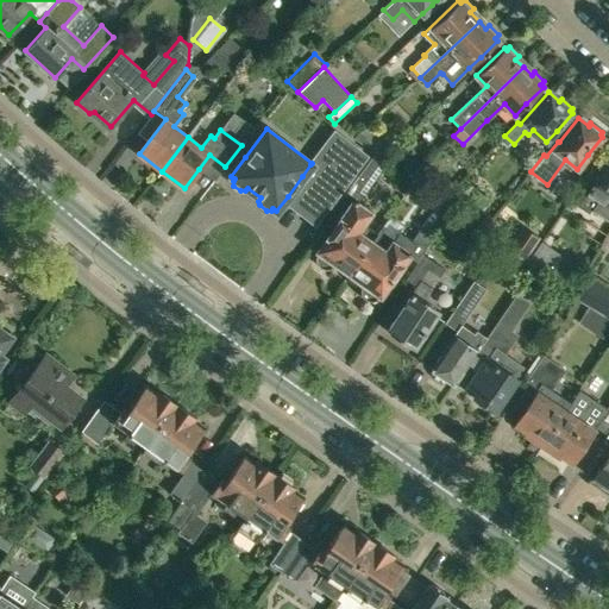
[(383,159),(400,143),(390,133),(382,142),(374,150),(383,159)]
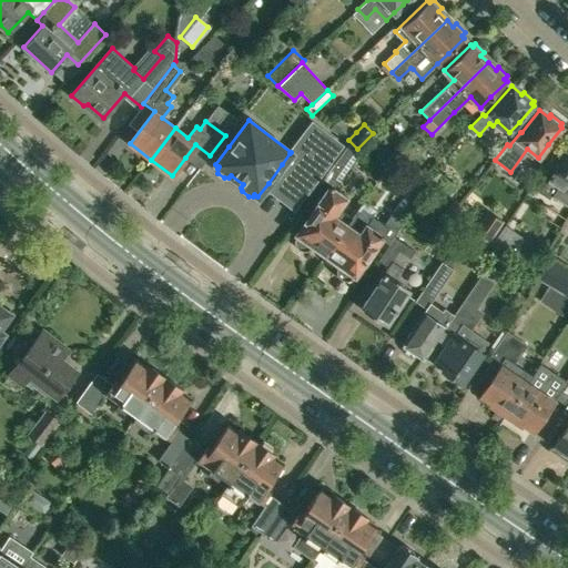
[(474,137),(477,132),(470,127),(466,131),(474,137)]
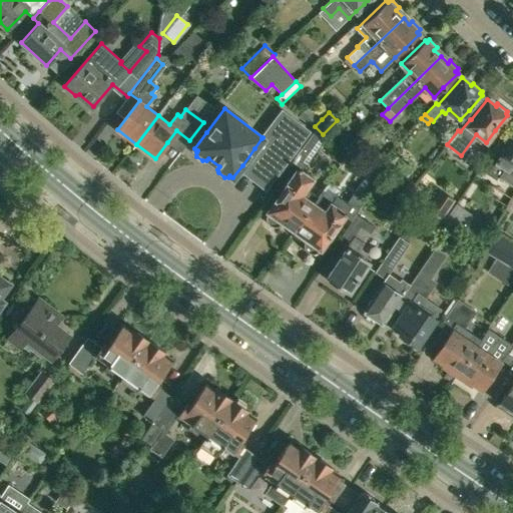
[(295,230),(313,203),(318,197),(306,188),(314,177),(303,170),(326,137),(316,130),(292,163),(299,167),(267,212),(267,213),(266,215),(266,217),(266,218),(267,219),(267,220),(267,221),(268,222),(269,223),(270,224),(272,225),(273,225),(274,226),(276,226),(278,225),(279,225),(281,224),(282,222),(283,221),(295,230)]
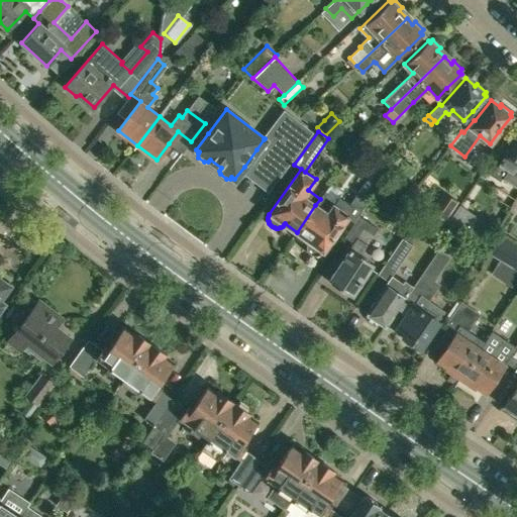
[(516,166),(516,135),(500,164),(499,164),(492,174),(501,180),(507,170),(511,172),(515,165),(516,166)]
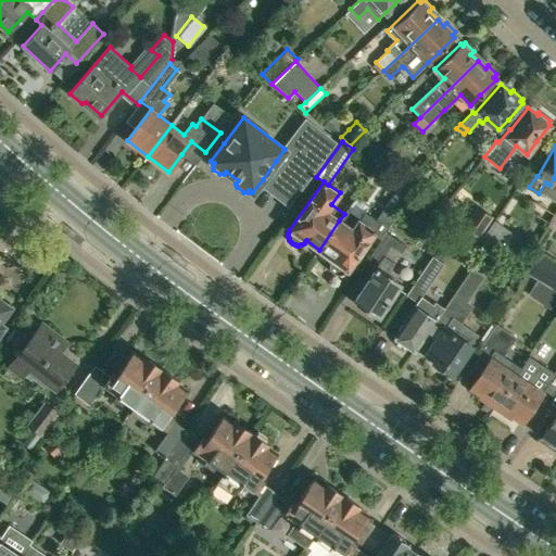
[(381,238),(386,231),(412,192),(401,185),(377,220),(352,203),(344,214),(339,220),(319,250),(331,258),(331,260),(330,261),(329,262),(329,264),(329,266),(330,267),(330,269),(331,270),(332,272),(333,273),(335,274),(337,274),(338,274),(340,274),(341,274),(343,273),(344,273),(345,272),(346,270),(348,269),(373,232),(381,238)]
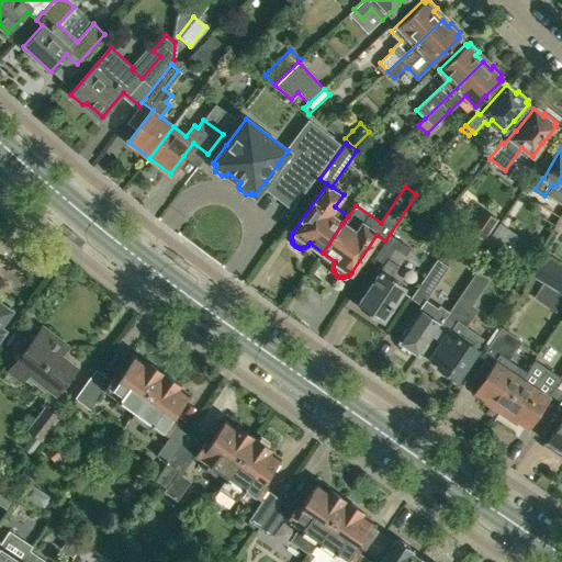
[(467,229),(483,240),(496,221),(480,210),(467,229)]
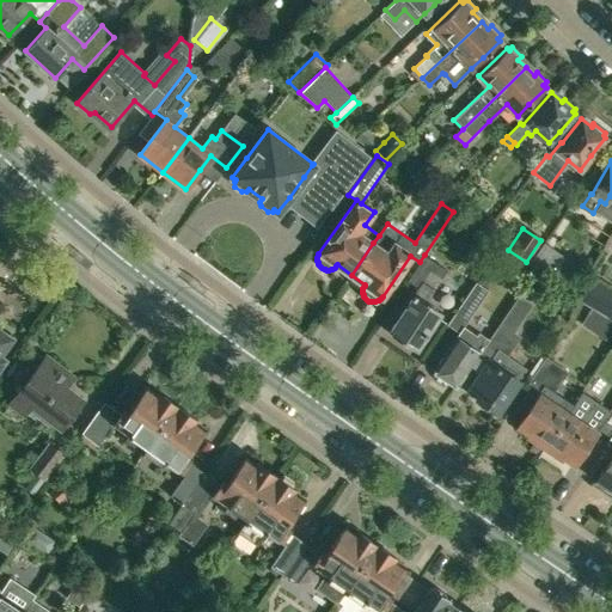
[(543,243),(530,264),(567,289),(580,268),(543,243)]
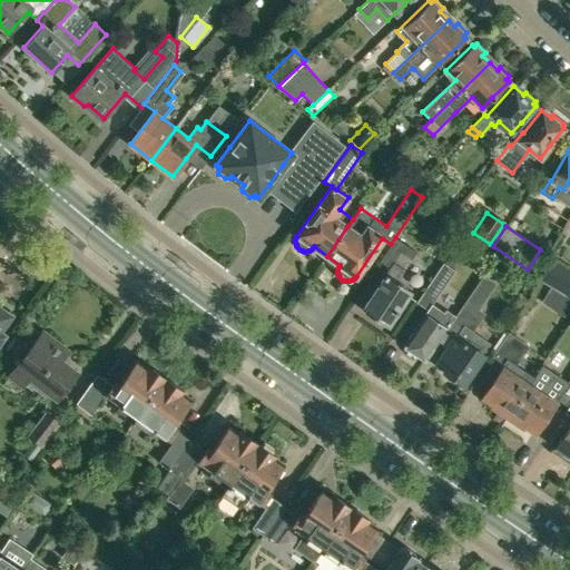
[(72,235),(68,239),(81,251),(86,245),(72,235)]
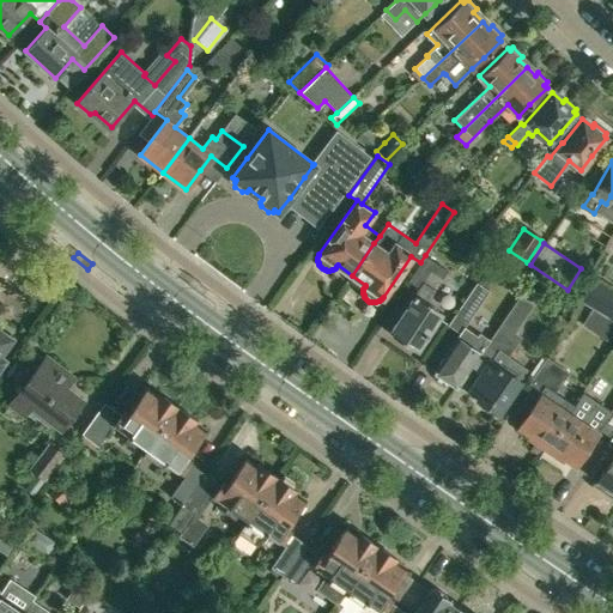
[(417,351),(430,331),(442,311),(428,302),(436,290),(435,289),(447,269),(425,255),(420,262),(408,281),(419,287),(389,333),(417,351)]
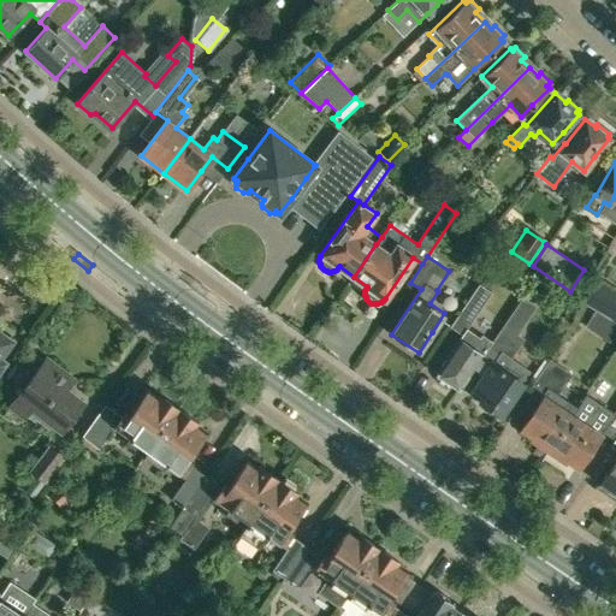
[(211,290),(194,278),(189,284),(206,296),(211,290)]
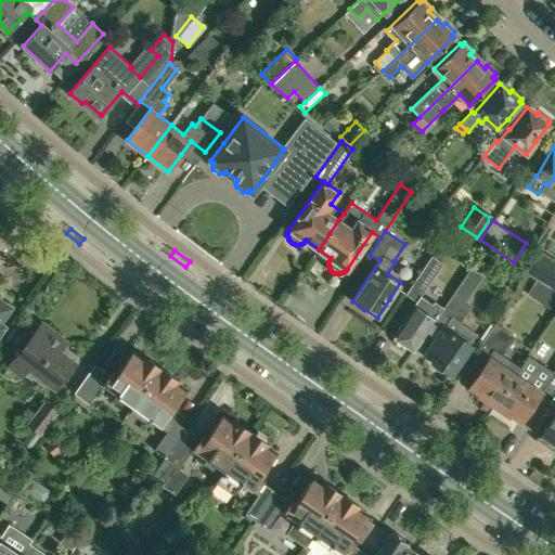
[(554,289),(554,261),(534,250),(524,269),(554,289)]
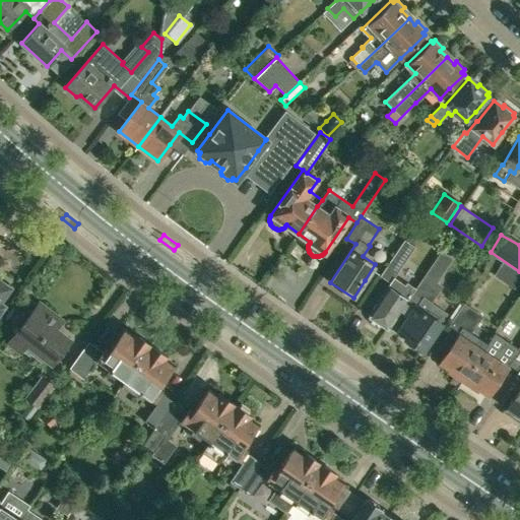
[(403,240),(379,276),(390,283),(414,247),(403,240)]
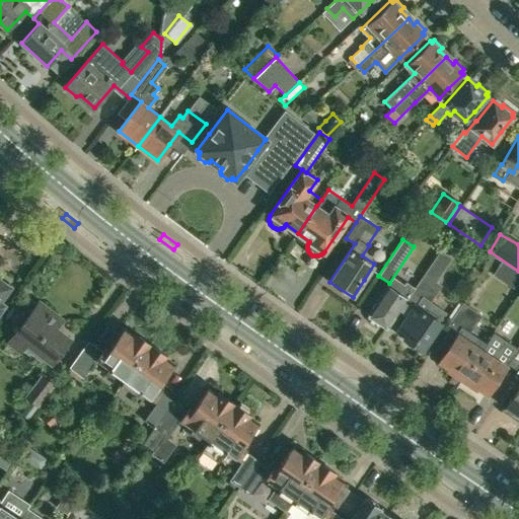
[(422,350),(441,322),(448,311),(431,299),(441,286),(434,281),(450,257),(440,250),(415,288),(412,292),(421,298),(416,305),(398,329),(405,335),(403,338),(422,350)]
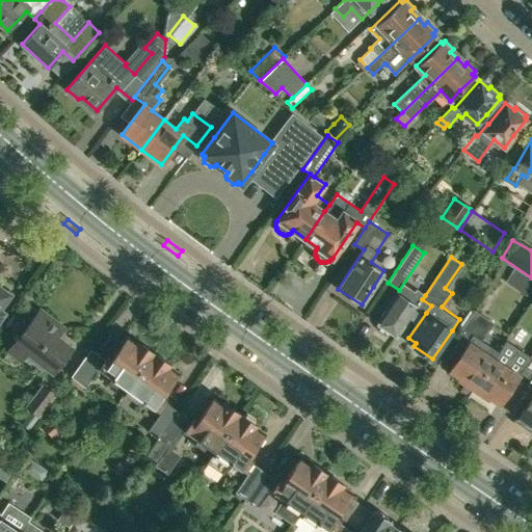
[(0,304),(8,294),(0,287),(0,315),(2,312),(0,310),(0,304)]
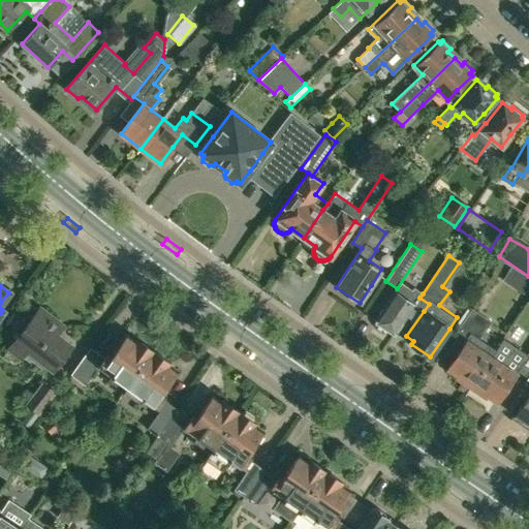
[(419,298),(423,293),(413,287),(406,299),(394,290),(375,319),(377,321),(378,324),(382,328),(385,327),(395,334),(419,298)]
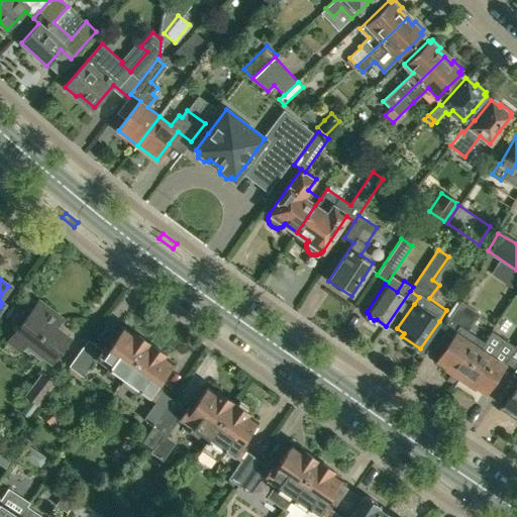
[(459,378),(480,348),(469,341),(473,335),(468,331),(480,314),(461,301),(448,322),(457,328),(437,359),(446,367),(445,369),(459,378)]
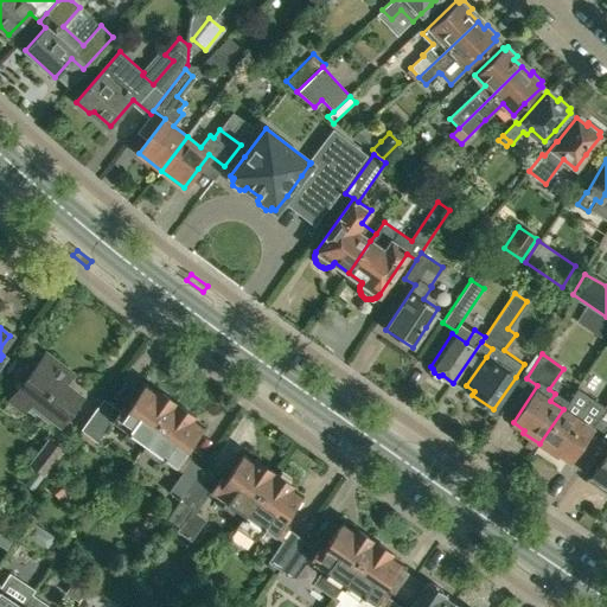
[(59,425),(82,396),(56,376),(63,368),(45,355),(10,400),(24,410),(31,402),(59,425)]
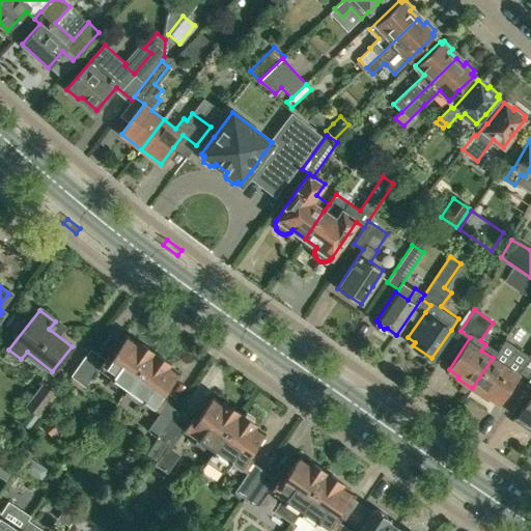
[(128,389),(154,352),(136,339),(135,341),(128,335),(111,358),(111,357),(106,359),(105,359),(90,348),(72,375),(87,386),(100,369),(128,389)]
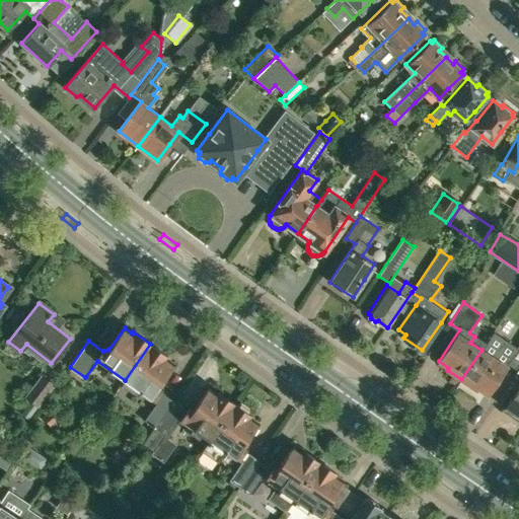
[(508,364),(518,371),(518,369),(518,345),(517,348),(494,331),(482,350),(461,379),(476,389),(477,387),(488,394),(508,364)]
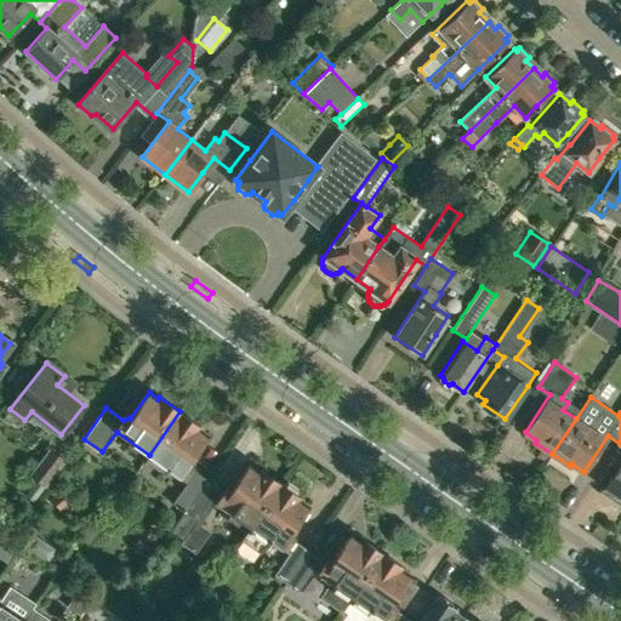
[(191,461),(189,460),(208,434),(198,428),(199,426),(180,411),(149,455),(187,483),(172,503),(184,512),(206,479),(191,468),(191,467),(191,461)]
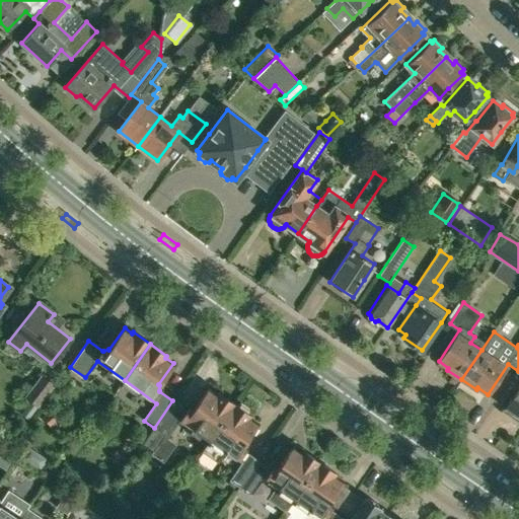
[(518,417),(518,369),(518,371),(514,376),(518,378),(518,386),(505,408),(518,417)]
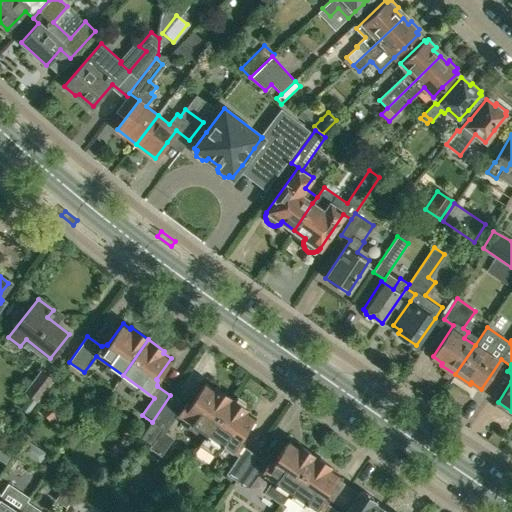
[(40,371),(25,390),(38,400),(53,381),(40,371)]
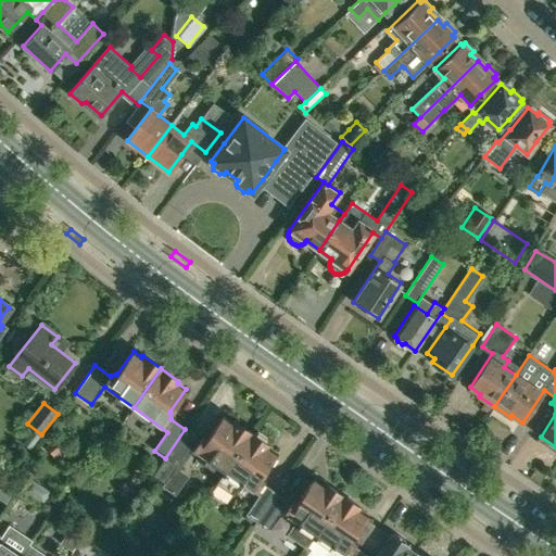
[(224,471),(251,432),(232,419),(231,420),(223,415),(206,439),(205,438),(200,439),(200,440),(185,429),(165,458),(176,466),(189,446),(224,471)]
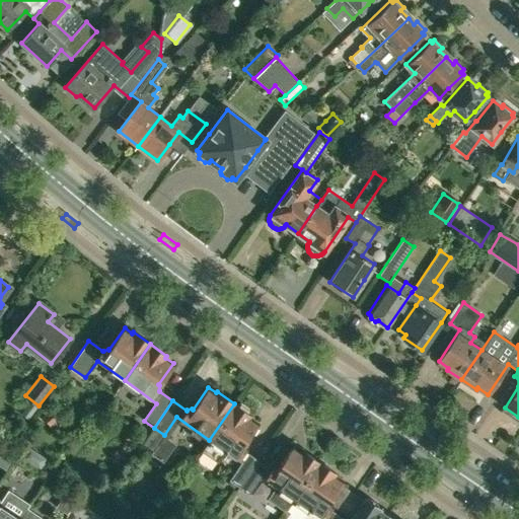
[(243,444),(242,444),(257,422),(250,417),(251,415),(234,403),(209,440),(242,463),(231,480),(240,488),(258,460),(243,450),(244,449),(243,444)]
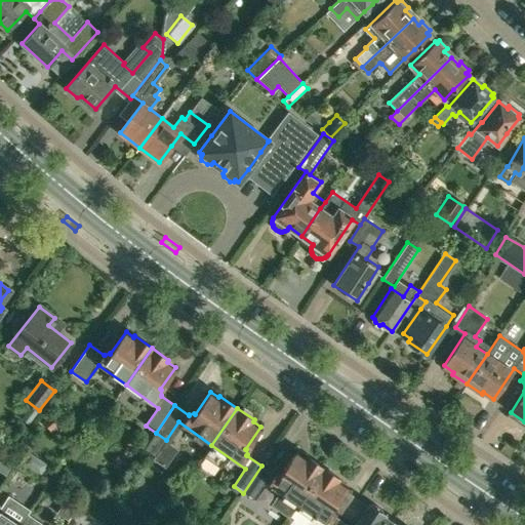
[(51,431),(62,422),(54,413),(49,417),(43,422),(51,431)]
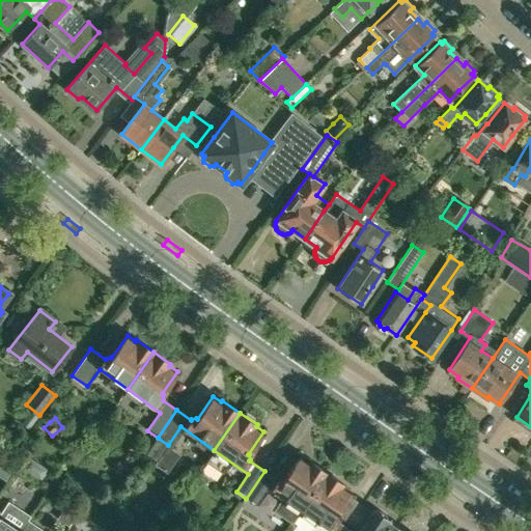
[(294,522),(327,473),(309,460),(308,462),(300,456),(284,479),(283,478),(278,479),(278,480),(264,471),(246,499),(256,506),(269,487),(286,500),(278,511),(294,522)]
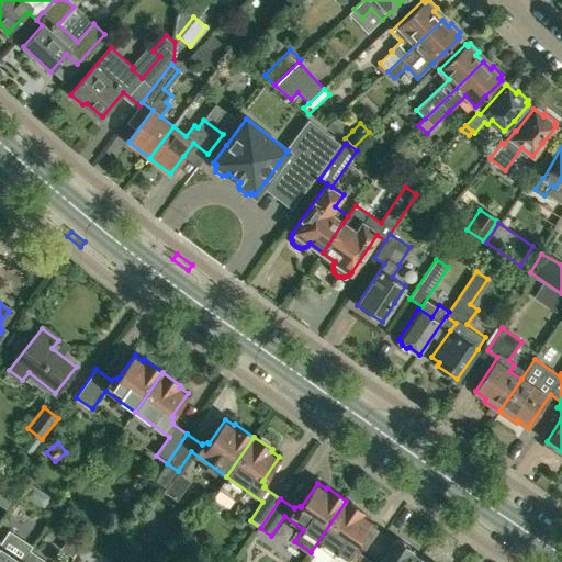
[(22,495),(42,509),(46,502),(46,497),(31,487),(26,489),(22,495)]
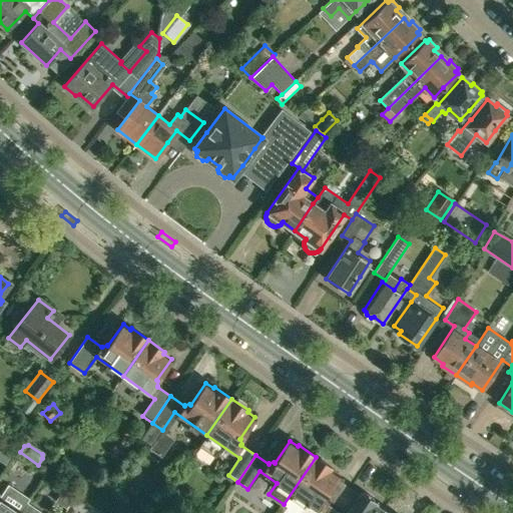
[(301,512),(308,504),(321,512),(339,512),(340,512),(325,503),(326,502),(325,497),(324,496),(339,474),(331,469),(332,468),(316,457),(284,504),(297,512),(301,512)]
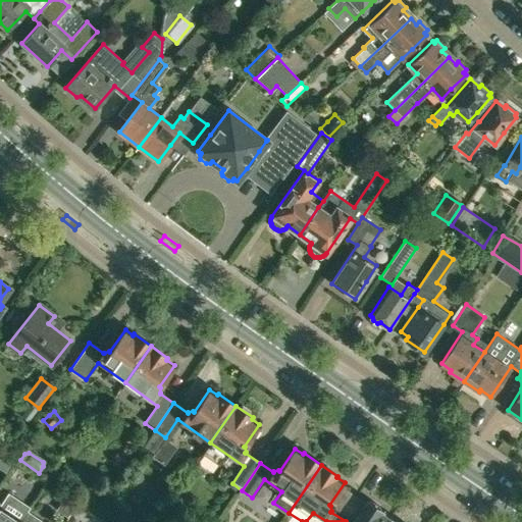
[(343,514),(356,496),(347,489),(334,507),(335,509),(343,514)]
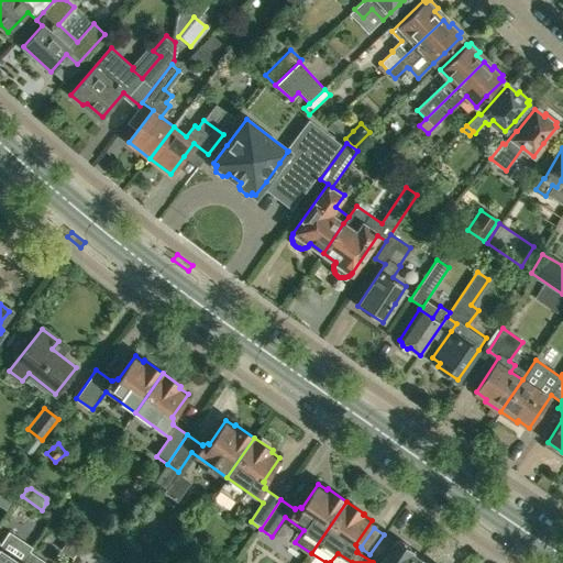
[(0,543),(0,542),(0,562),(21,562),(22,562),(30,552),(33,547),(9,531),(0,543)]
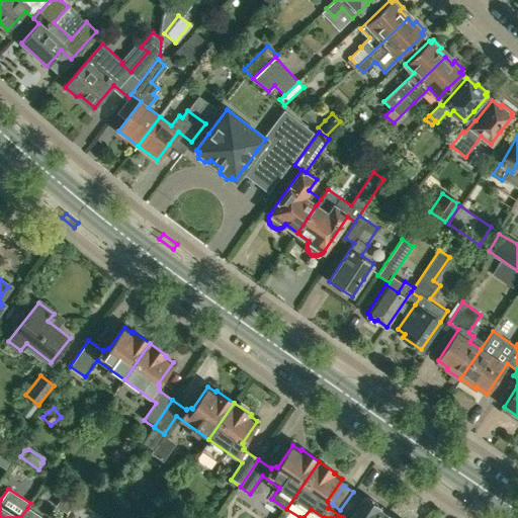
[(365,498),(363,497),(362,498),(353,492),(340,510),(350,517),(349,517),(384,517),(389,514),(377,506),(376,502),(369,497),(365,498)]
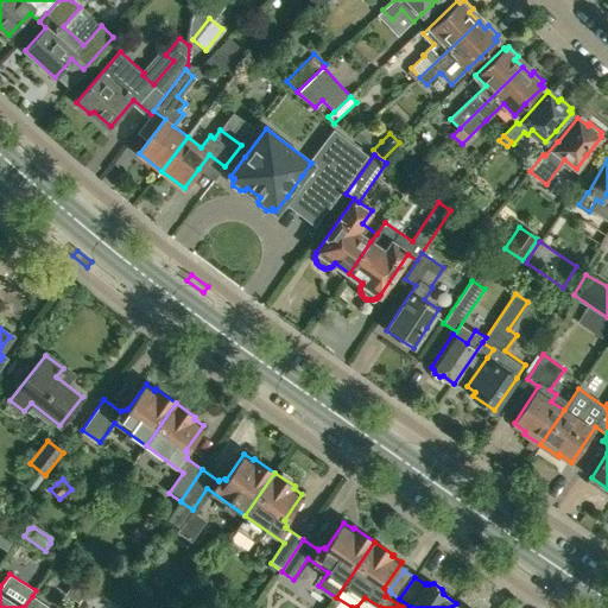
[(49,607),(32,596),(24,607),(23,607),(49,607)]
